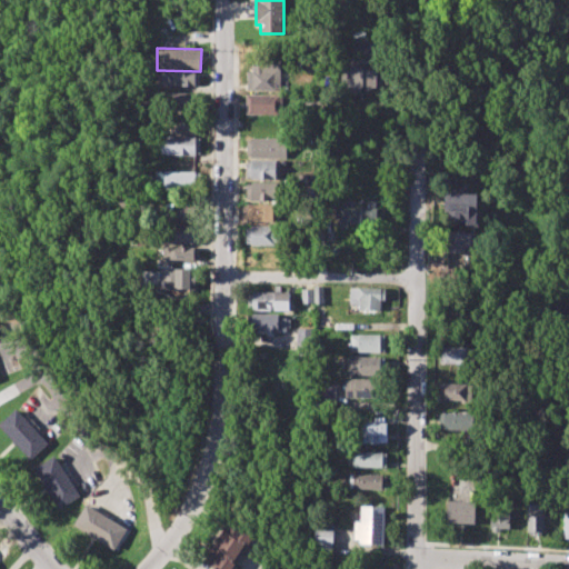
[(348,57),(363,57),(362,68),(381,69),(381,86),(362,86),(361,95),(347,95),(348,57)]
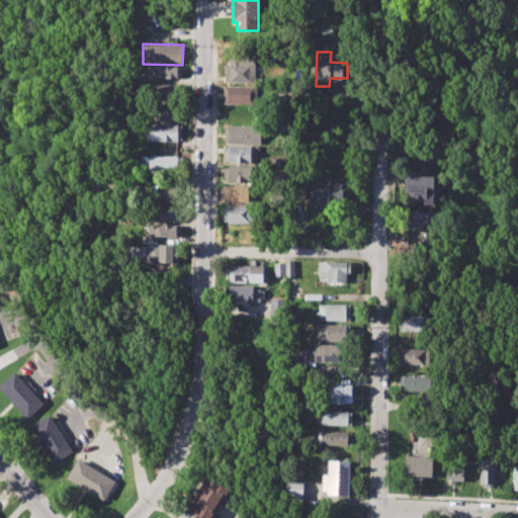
[(226,65),(230,65),(230,58),(254,58),(254,82),(226,82),(226,65)]
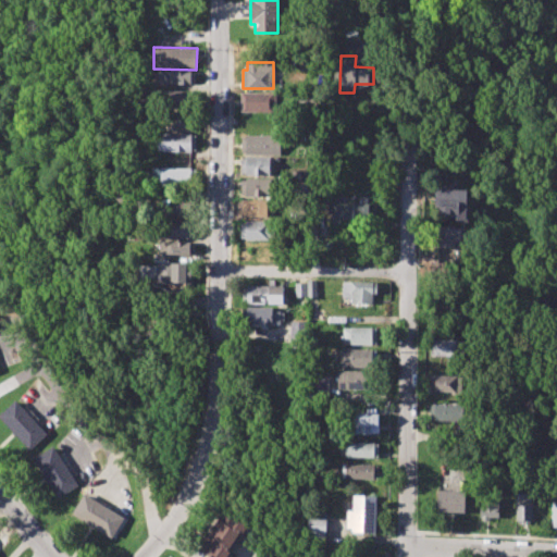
[(190,71),(153,71),(153,84),(192,83),(190,71)]
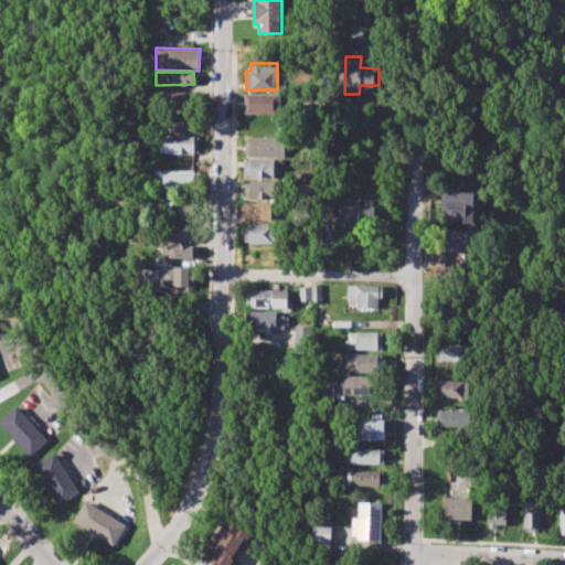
[(192,106),(192,92),(168,92),(168,106),(192,106)]
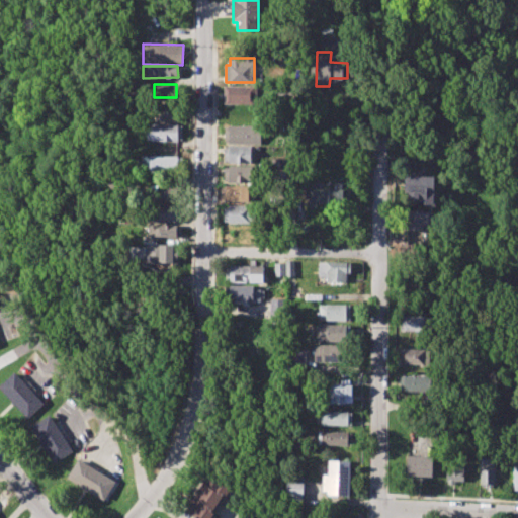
[(224,87),(256,87),(256,104),(224,104),(224,87)]
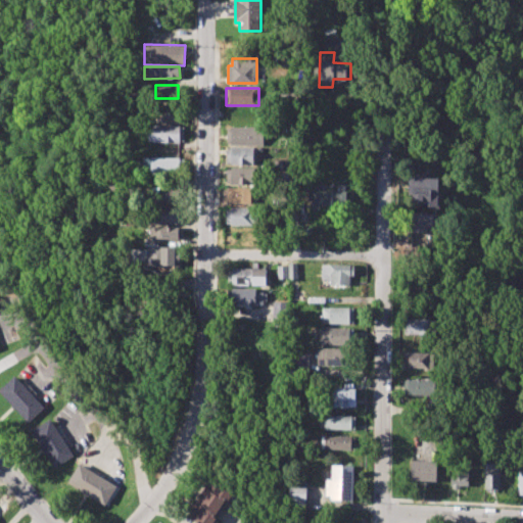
[(157,111),(158,124),(180,123),(180,110),(157,111)]
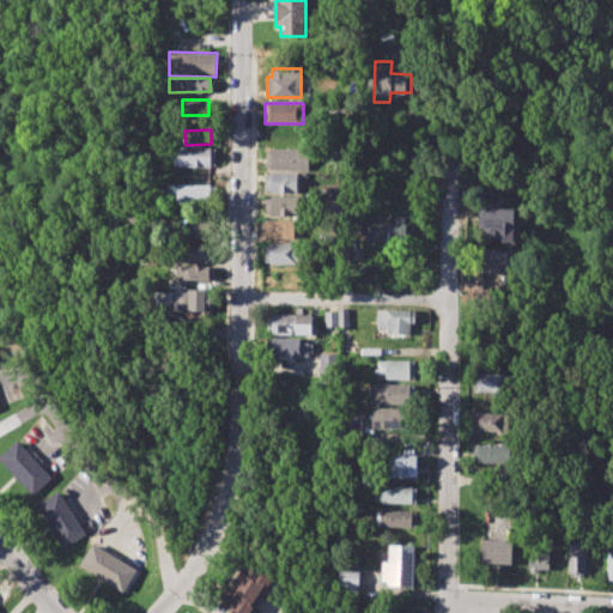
[(211,146),(175,146),(175,167),(210,168),(211,146)]
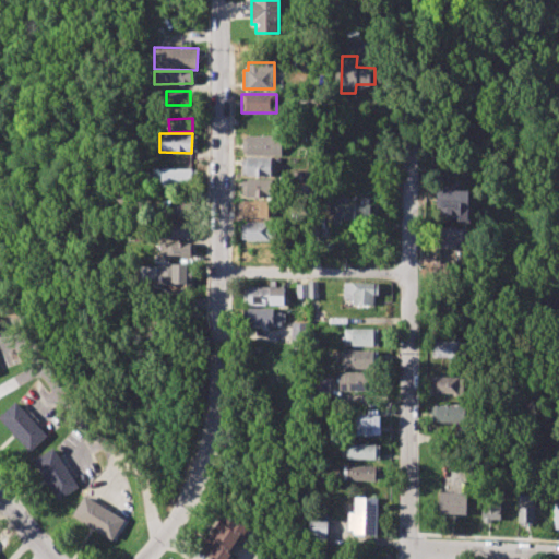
[(242,135),(283,137),(282,154),(242,154),(242,135)]
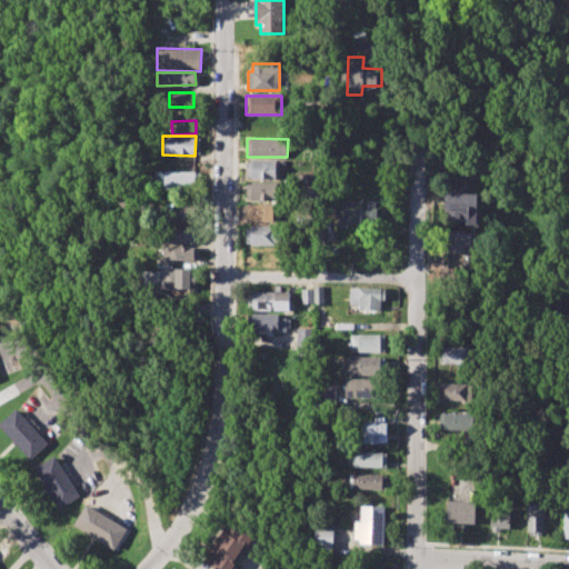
[(248,160),(281,161),(280,179),(248,178),(248,160)]
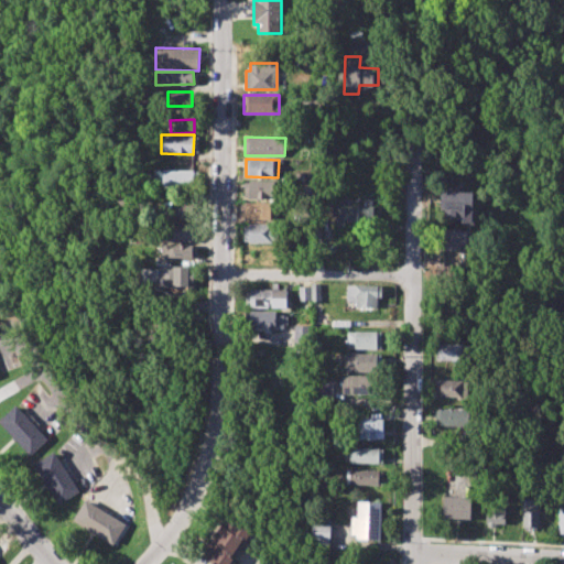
[(194,187),(194,170),(154,170),(154,186),(194,187)]
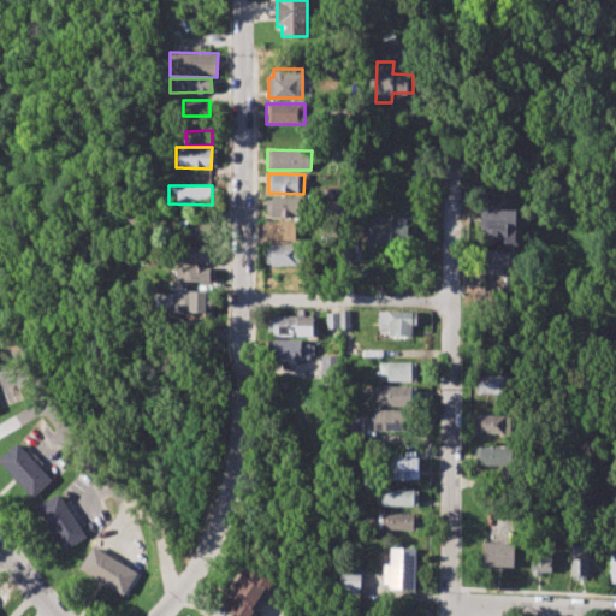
[(268,199),(302,199),(302,218),(268,217),(268,199)]
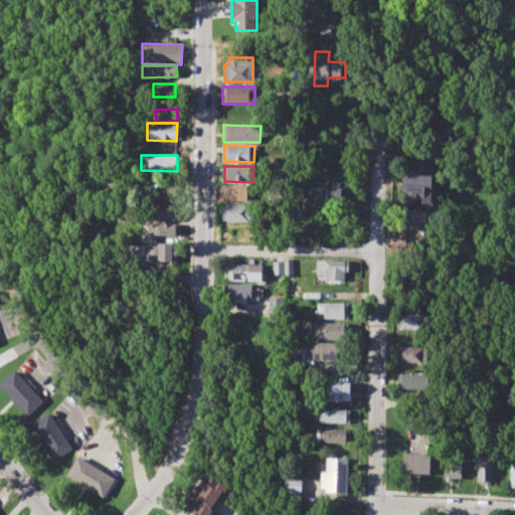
[(402,175),(432,176),(431,203),(421,203),(421,200),(405,199),(406,185),(402,185),(402,175)]
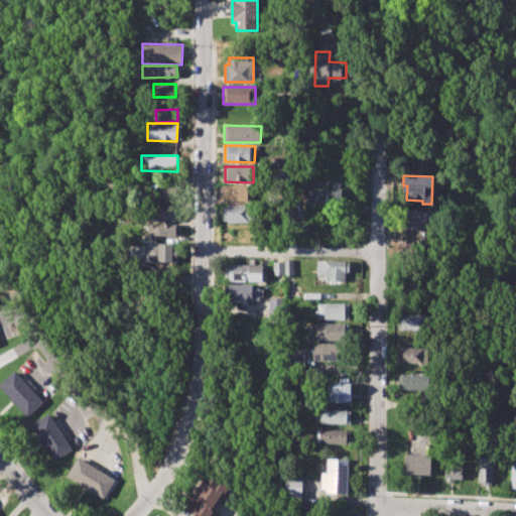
[(177,222),(178,204),(172,204),(173,186),(152,184),(150,220),(177,222)]
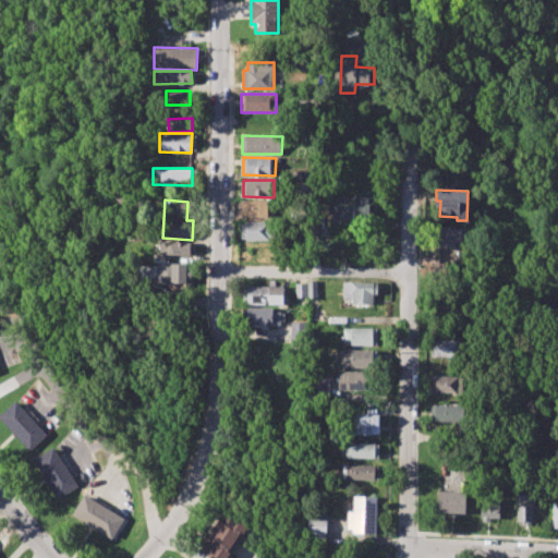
[(242,201),(275,201),(275,217),(241,217),(242,201)]
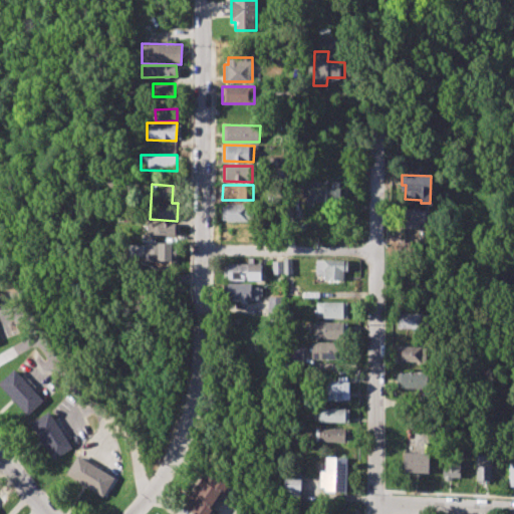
[(308,186),(340,187),(340,198),(329,197),(329,203),(307,202),(308,186)]
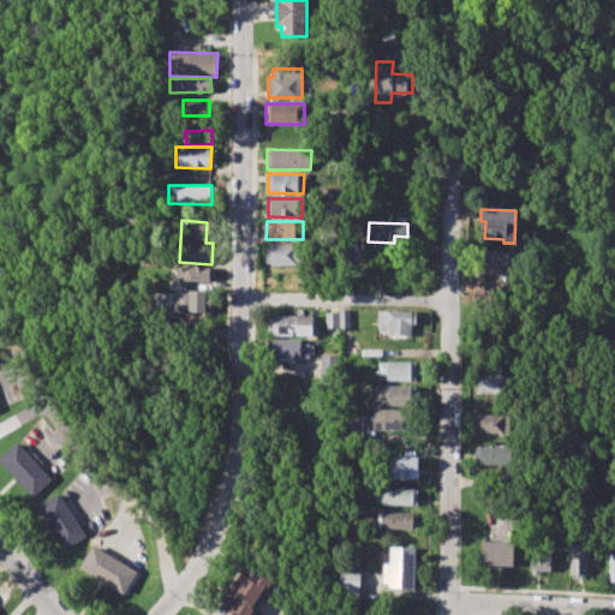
[(267,244),(303,245),(302,267),(267,266),(267,244)]
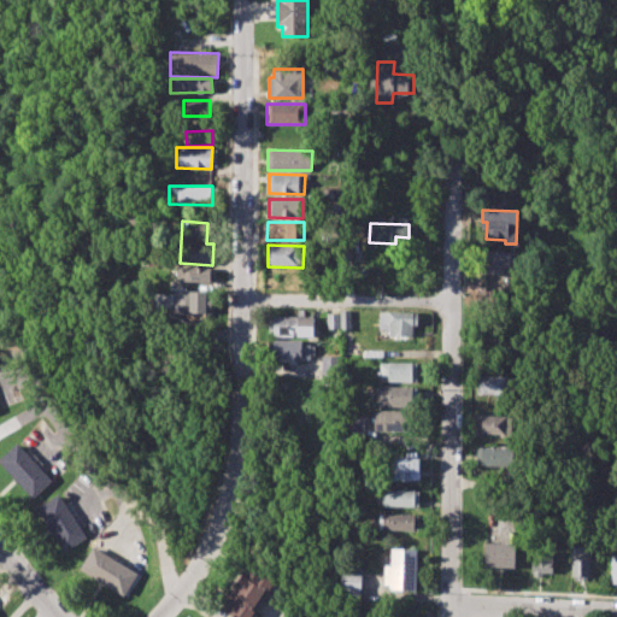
[(482,251),(511,252),(511,275),(481,272),(482,251)]
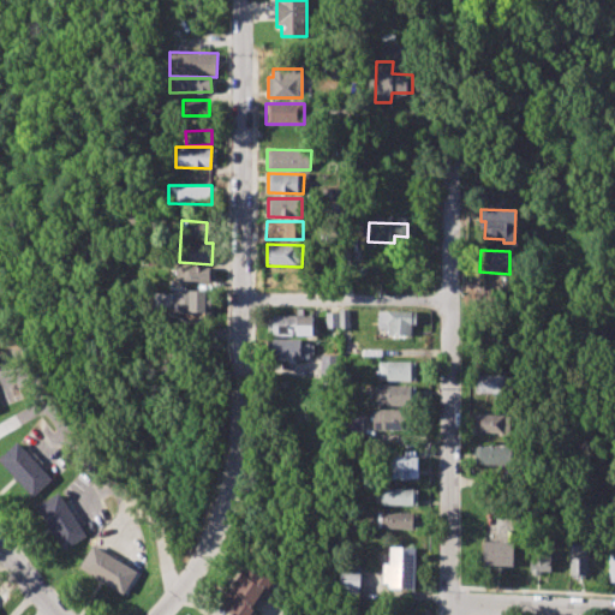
[(213,281),(213,267),(177,266),(177,281),(213,281)]
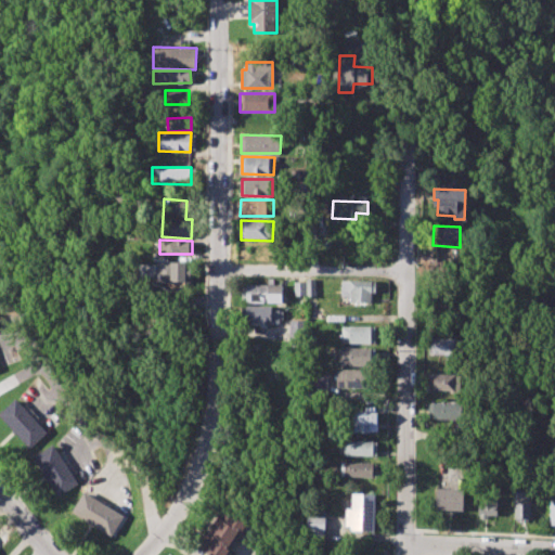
[(188,291),(188,262),(158,261),(157,289),(188,291)]
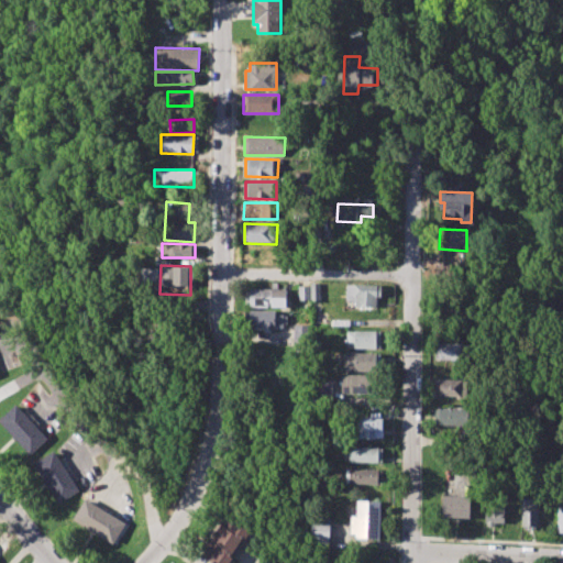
[(310,283),(321,283),(321,301),(299,301),(299,287),(310,287),(310,283)]
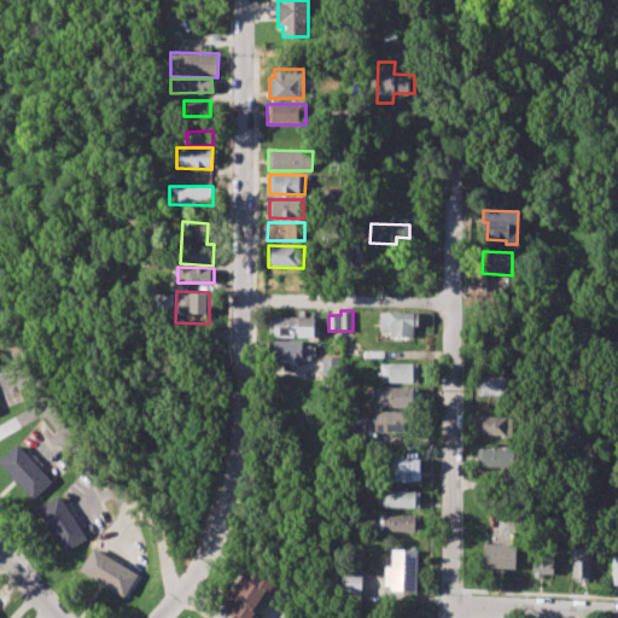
[(379,312),(420,313),(420,326),(413,326),(413,337),(389,337),(389,331),(379,330),(379,312)]
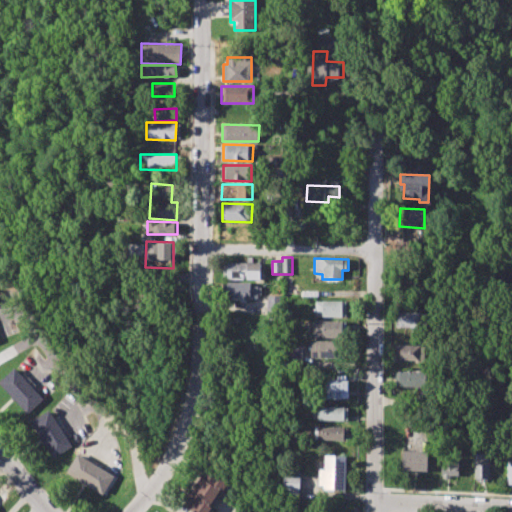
[(223,262),(260,262),(260,279),(223,279),(223,262)]
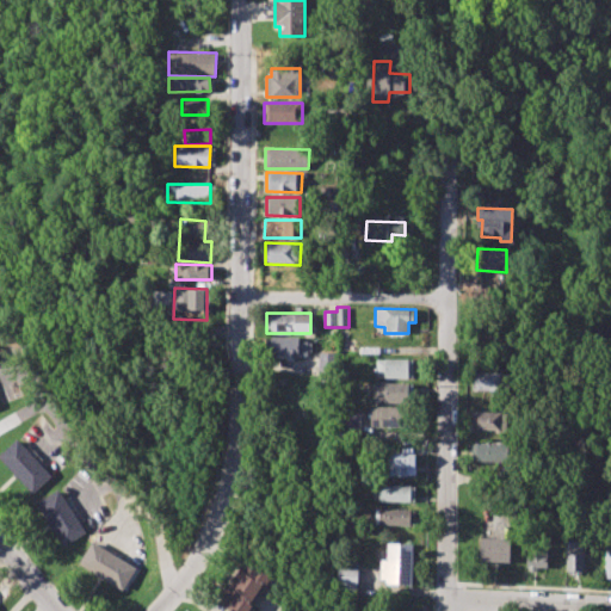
[(270,337),(298,337),(298,341),(312,341),(312,351),(306,351),(306,357),(276,357),(276,351),(270,351),(270,337)]
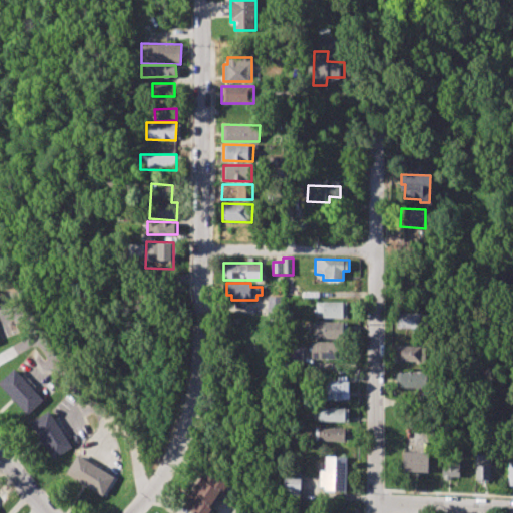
[(268,314),(284,314),(284,296),(268,297),(268,314)]
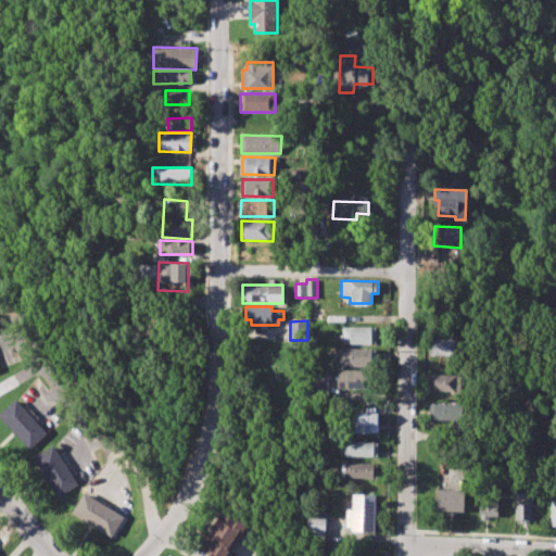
[(342,327),(376,328),(376,344),(342,343),(342,327)]
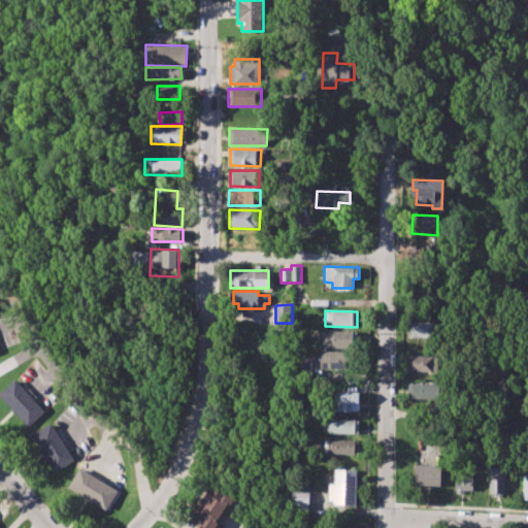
[(408,322),(433,322),(433,337),(408,337),(408,322)]
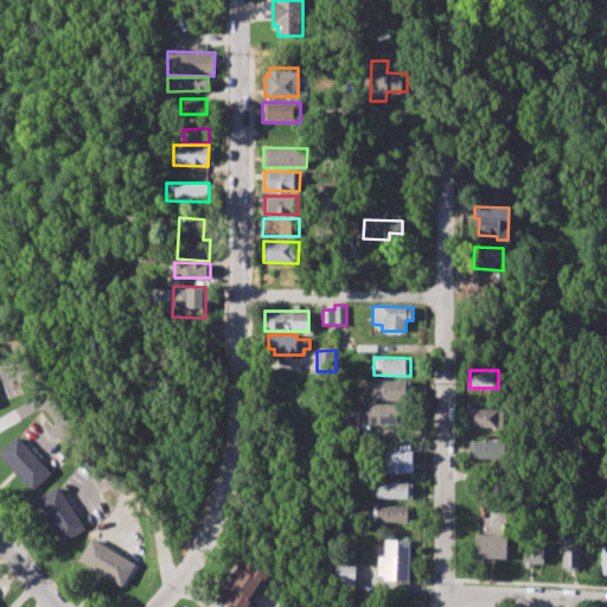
[(372,379),(411,381),(410,391),(403,391),(403,400),(371,400),(372,379)]
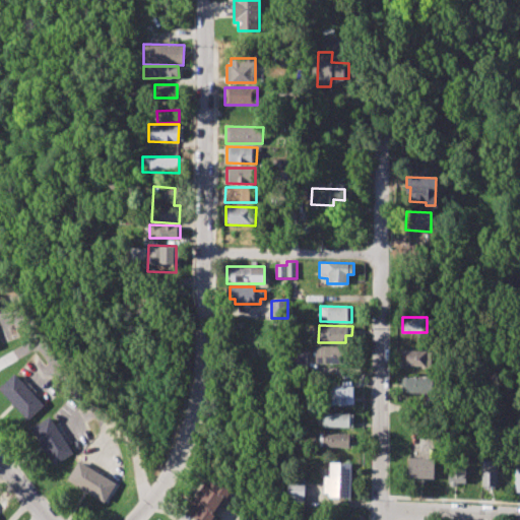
[(315,345),(350,346),(350,364),(314,363),(315,345)]
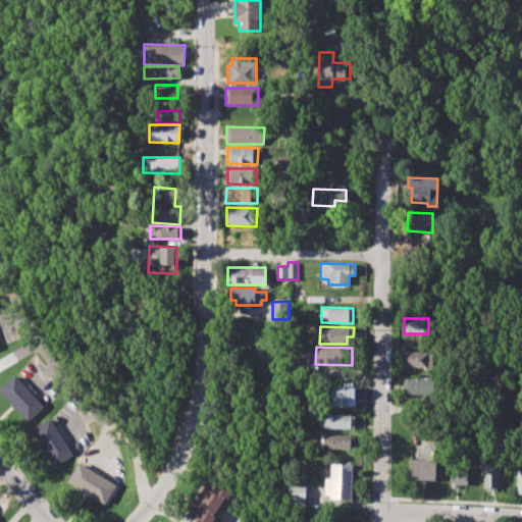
[(403,352),(433,353),(432,366),(403,365),(403,352)]
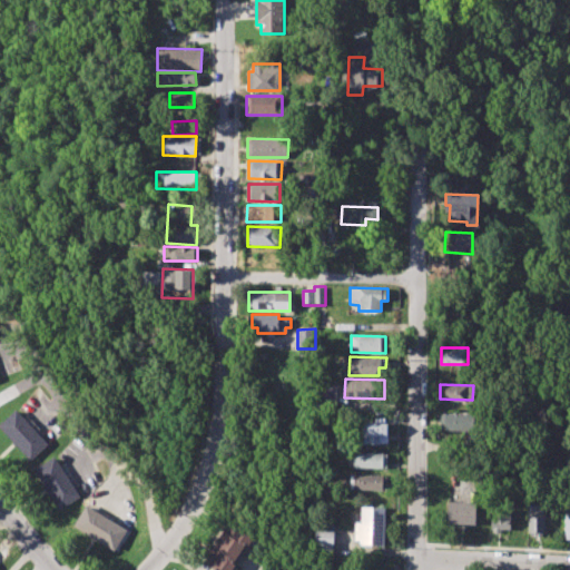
[(316,385),(337,385),(336,405),(316,404),(316,385)]
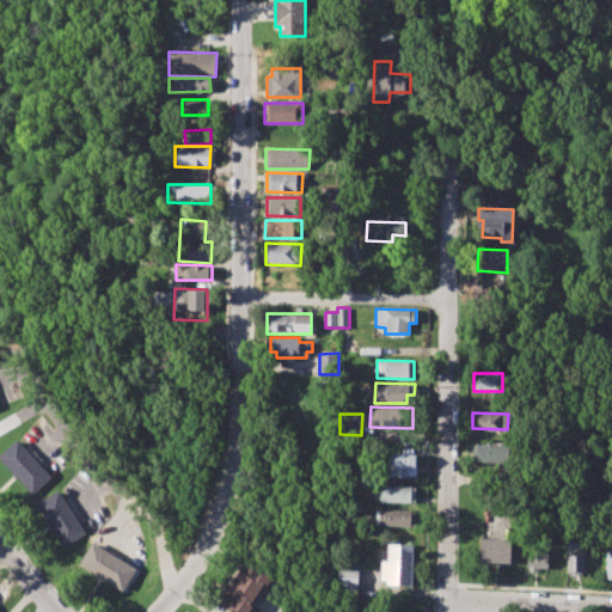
[(0,454),(0,460),(34,495),(53,476),(17,440),(0,454)]
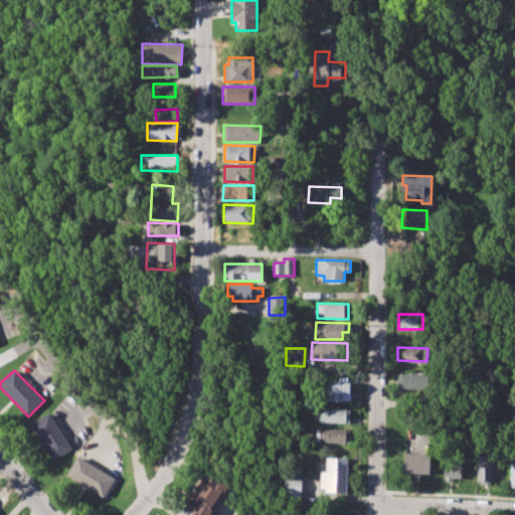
[(398,373),(431,374),(431,390),(398,389),(398,373)]
